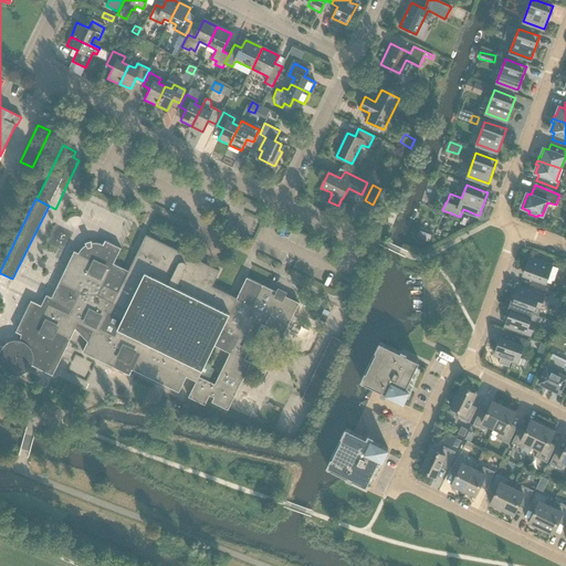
[(365,221),(367,215),(360,211),(357,218),(365,221)]
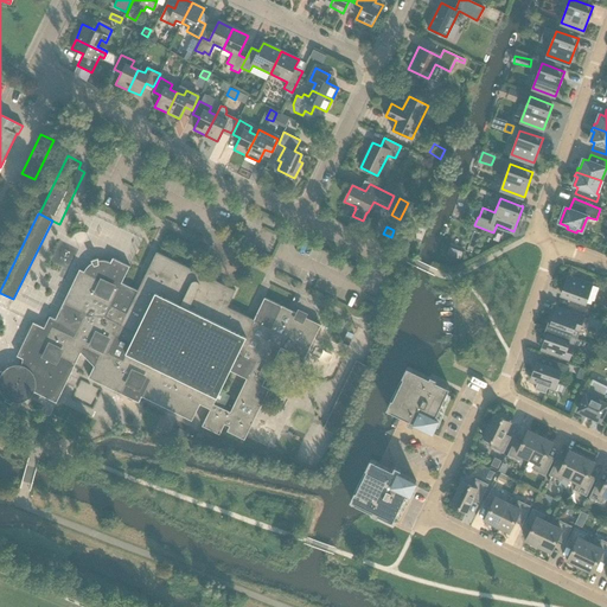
[(447,254),(460,260),(462,251),(449,247),(447,254)]
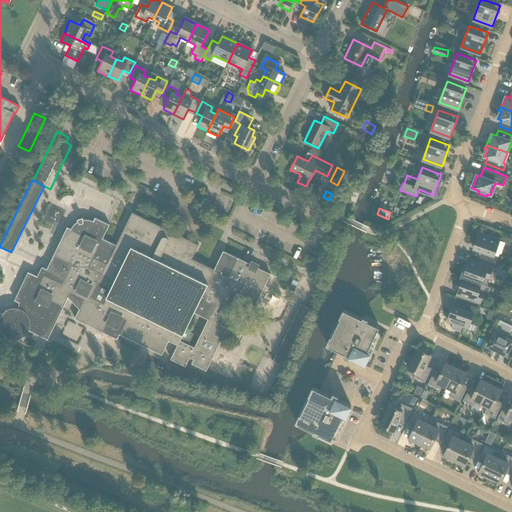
[(257,303),(271,274),(224,251),(215,270),(214,270),(192,259),(199,245),(132,212),(116,245),(103,239),(109,225),(95,218),(93,221),(91,221),(88,220),(85,220),(83,220),(83,218),(77,220),(78,222),(76,223),(74,225),(72,227),(71,229),(67,227),(47,269),(42,267),(37,276),(28,272),(14,300),(19,303),(18,308),(17,308),(12,308),(7,310),(3,313),(2,314),(0,312),(0,327),(1,331),(4,335),(5,336),(4,339),(10,342),(11,339),(16,339),(20,338),(24,336),(27,333),(29,331),(48,340),(68,298),(79,309),(75,319),(117,339),(120,334),(162,355),(169,341),(178,345),(171,359),(185,366),(190,357),(194,359),(192,363),(206,371),(227,328),(221,325),(237,293),(257,303)]
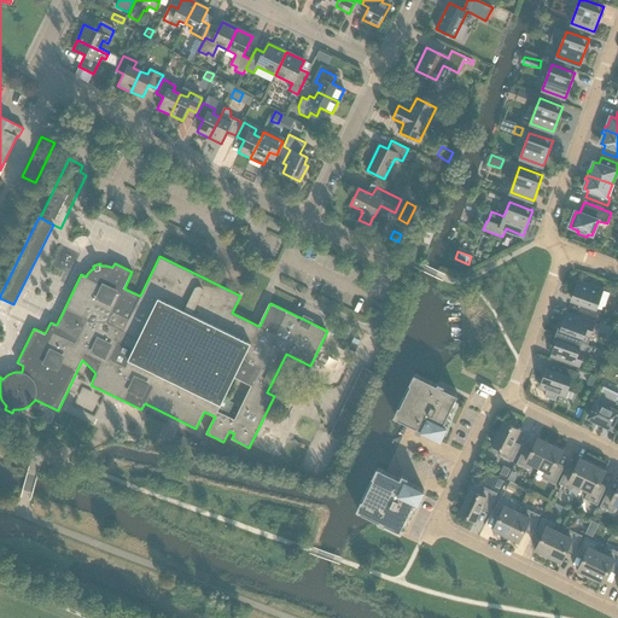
[(578,289),(576,289),(571,299),(587,305),(583,313),(599,318),(601,310),(596,308),(600,297),(598,296),(600,290),(579,283),(578,289)]
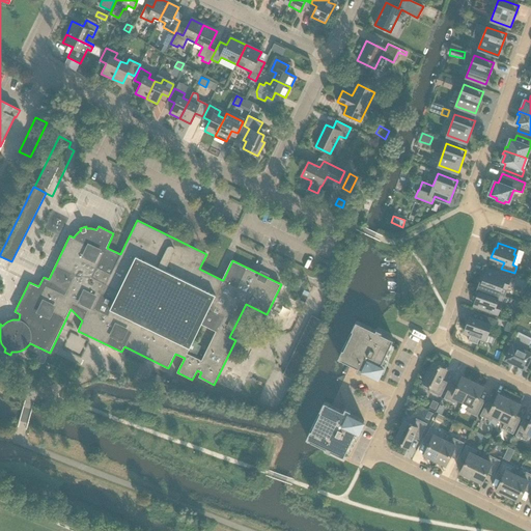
[(478,287),(500,295),(502,287),(506,289),(511,278),(498,273),(496,280),(484,276),(485,275),(484,275),(481,283),(480,282),(478,287)]
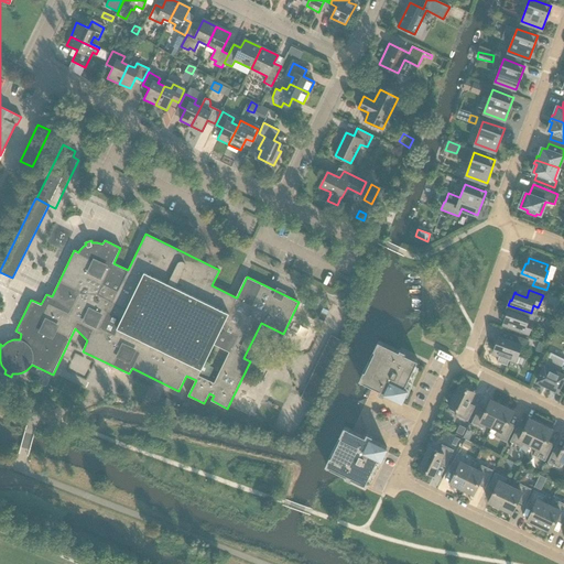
[(535,315),(531,313),(508,305),(507,310),(508,310),(505,320),(506,320),(506,318),(518,323),(516,329),(529,334),(535,315)]
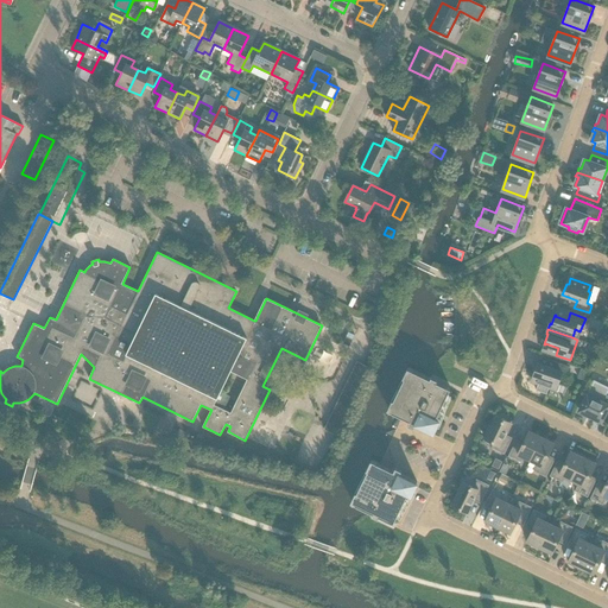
[(537,363),(533,375),(536,375),(533,381),(538,384),(536,390),(546,394),(549,387),(553,388),(556,382),(558,384),(562,373),(567,374),(569,367),(555,361),(552,369),(537,363)]
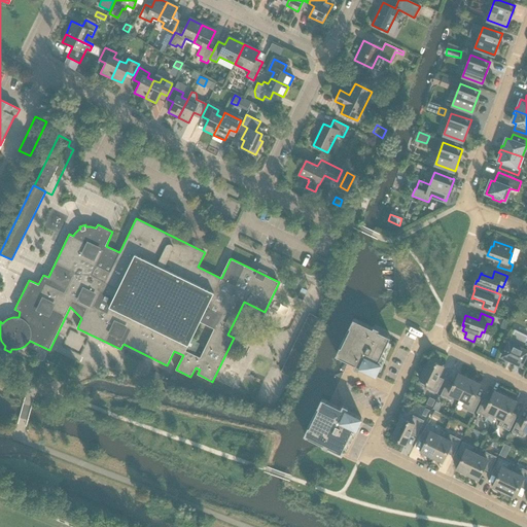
[(390,337),(367,325),(354,319),(337,355),(376,375),(381,363),(378,362),(390,337)]
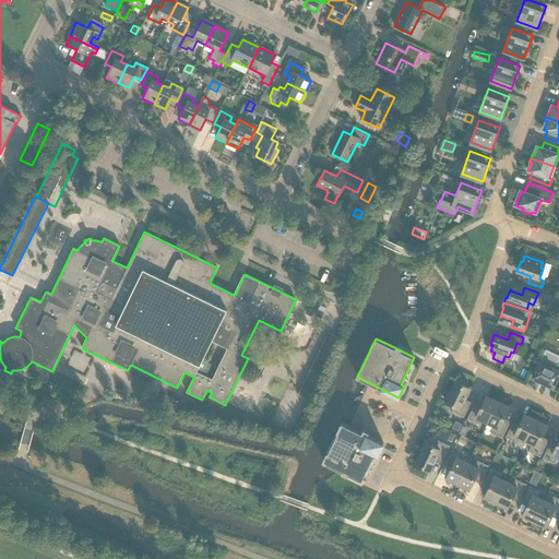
[(533,378),(552,388),(558,373),(558,371),(555,370),(557,365),(547,360),(545,366),(539,363),(533,378)]
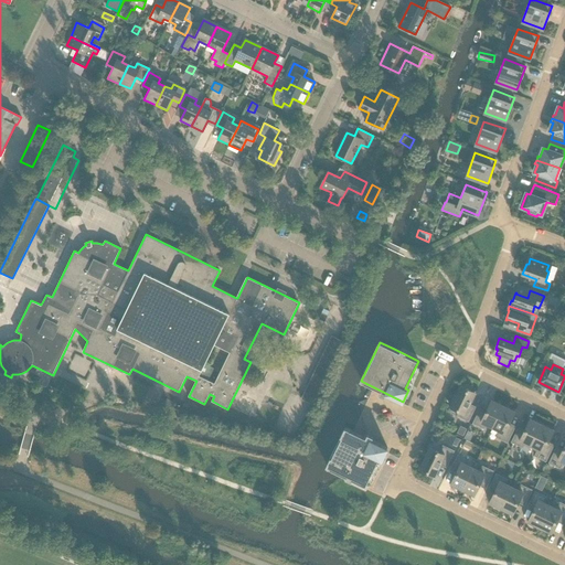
[(459,386),(460,386),(450,407),(450,408),(451,407),(459,411),(457,416),(468,422),(475,408),(468,406),(476,392),(475,391),(473,392),(460,385),(459,386)]
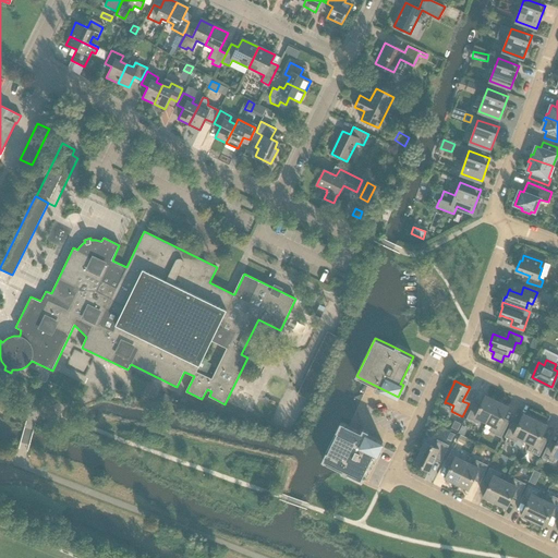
[(481,419),(487,422),(497,401),(486,396),(486,395),(478,409),(472,405),(466,417),(477,424),(481,419)]
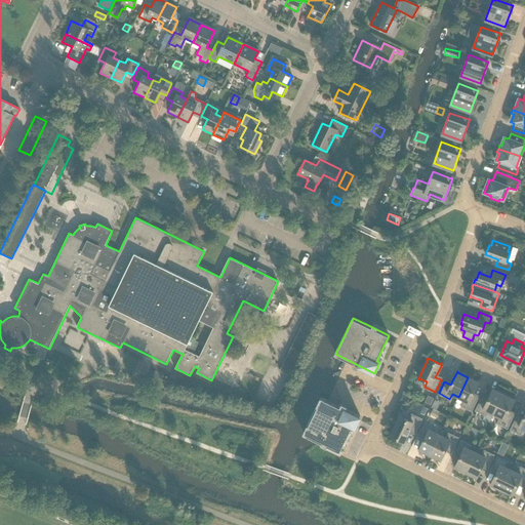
[(468,377),(458,397),(463,400),(460,406),(471,411),(478,398),(472,395),(479,381),(478,381),(478,382),(468,377)]
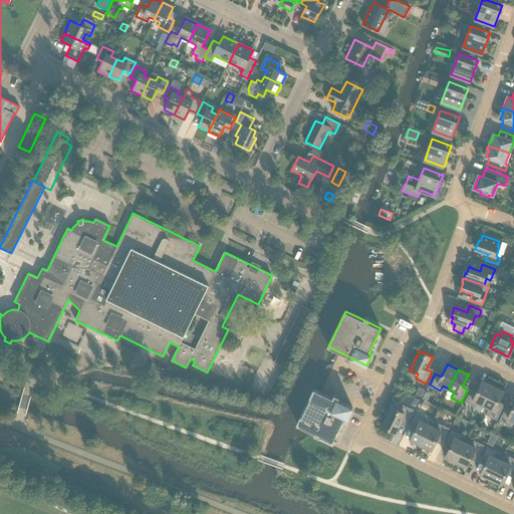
[(484,406),(493,387),(483,381),(483,380),(482,380),(476,394),(471,391),(465,403),(475,408),(478,403),(484,406)]
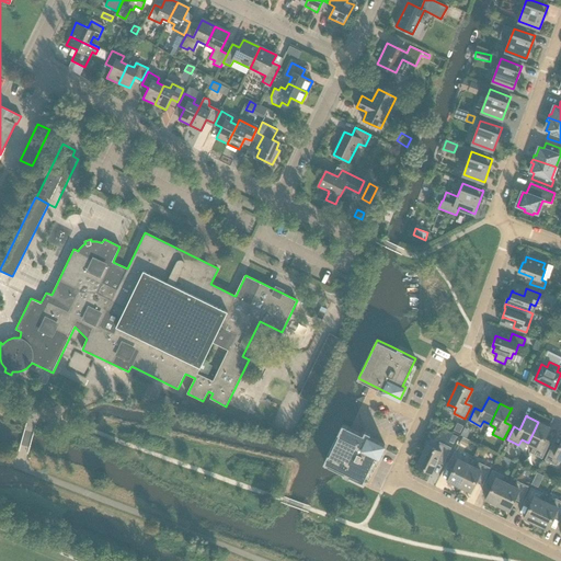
[(549,427),(538,422),(528,443),(534,446),(530,453),(541,458),(549,444),(542,441),(550,426),(549,426),(549,427)]
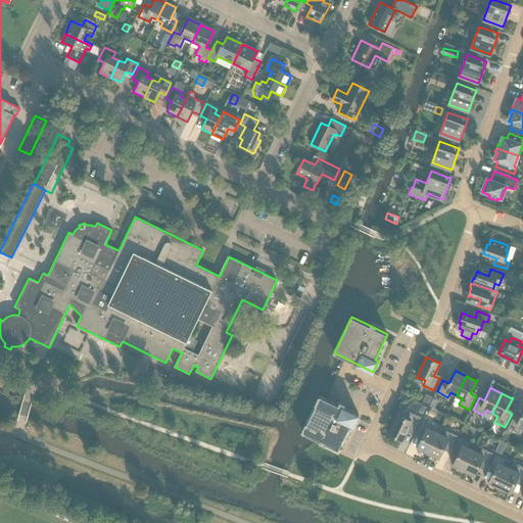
[(423,400),(429,403),(432,396),(426,394),(423,400)]
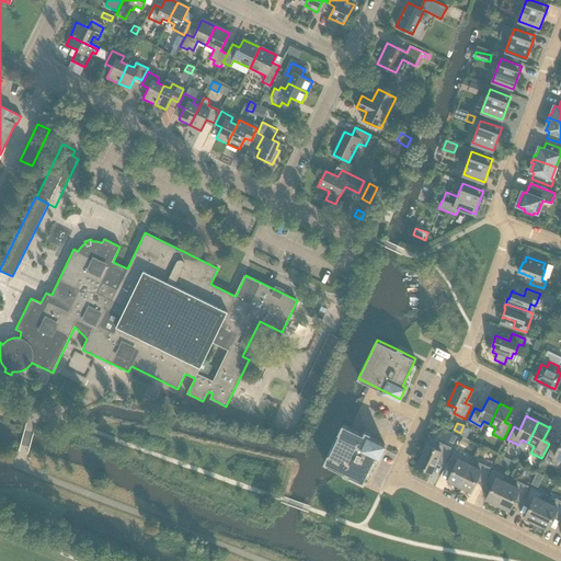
[(385,445),(351,428),(344,425),(324,464),(363,482),(376,455),(379,457),(385,445)]
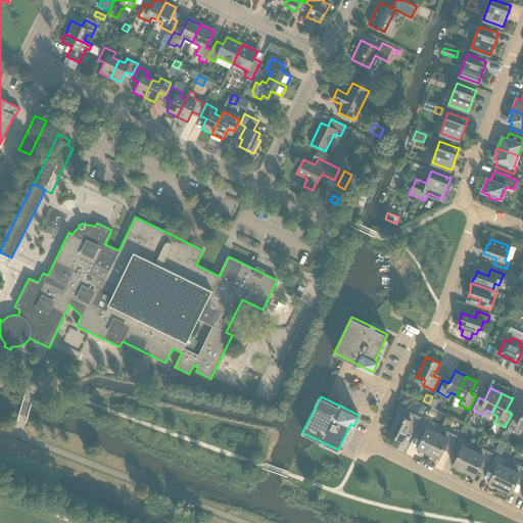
[(423,414),(426,407),(413,400),(410,408),(423,414)]
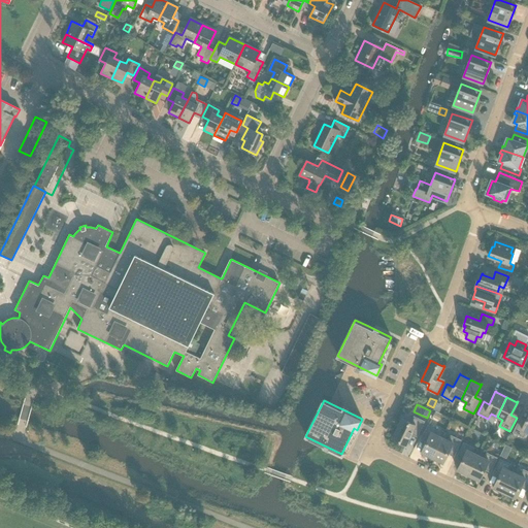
[(449,418),(435,411),(432,418),(446,424),(449,418)]
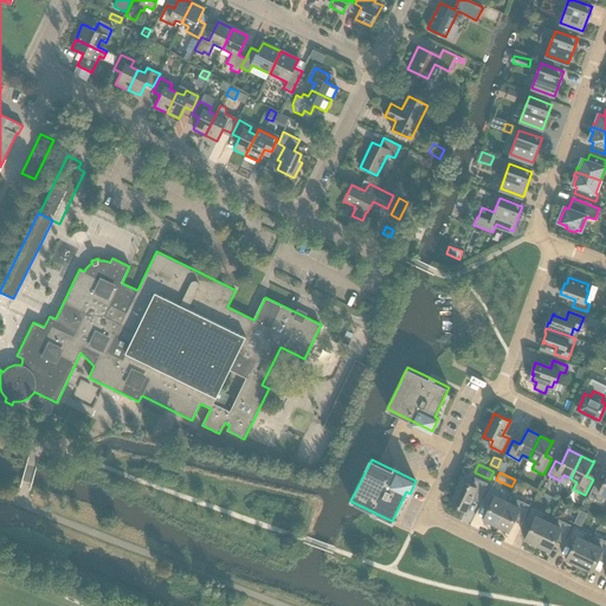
[(604,497),(605,498),(605,477),(603,484),(597,481),(588,497),(601,503),(604,497)]
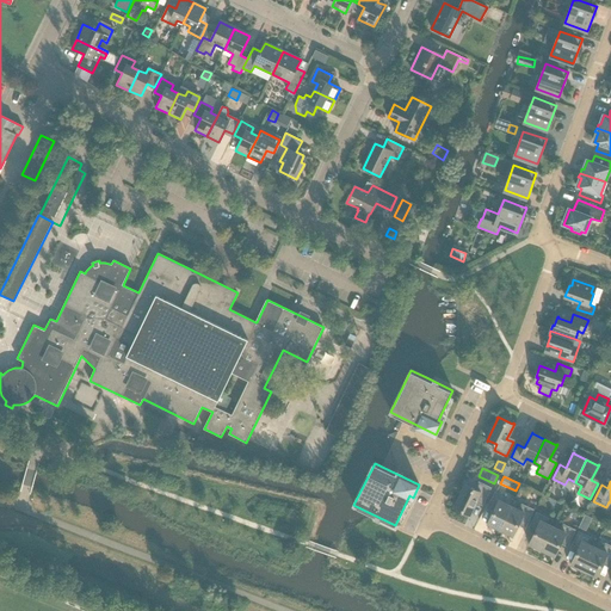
[(455,506),(454,506),(469,514),(469,516),(470,516),(477,501),(485,505),(493,489),(480,482),(476,489),(468,485),(468,483),(456,506),(455,506)]
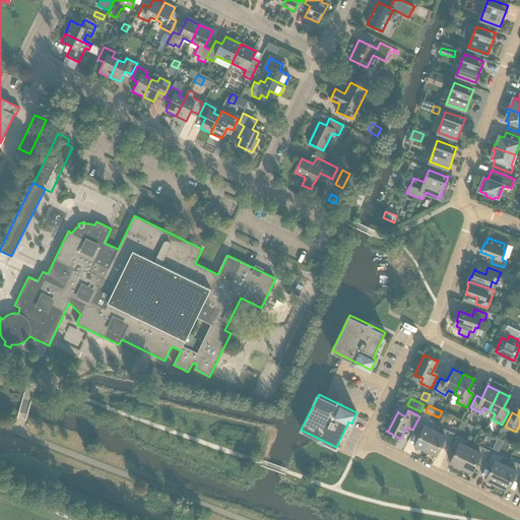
[(426,451),(436,431),(430,429),(433,424),(421,418),(415,431),(421,434),(414,447),(415,447),(416,446),(426,451)]
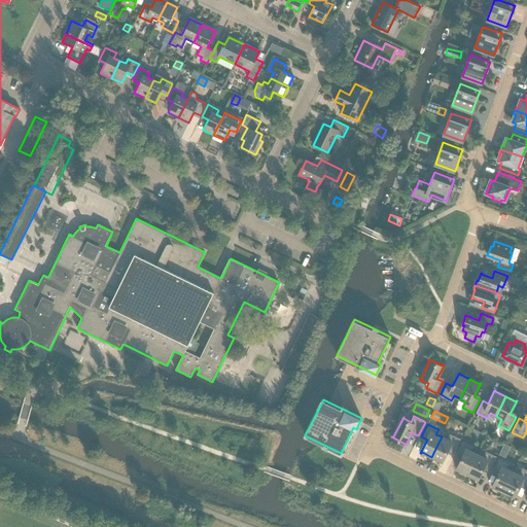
[(448,440),(442,436),(431,457),(442,462),(443,463),(449,450),(455,453),(461,440),(450,434),(448,440)]
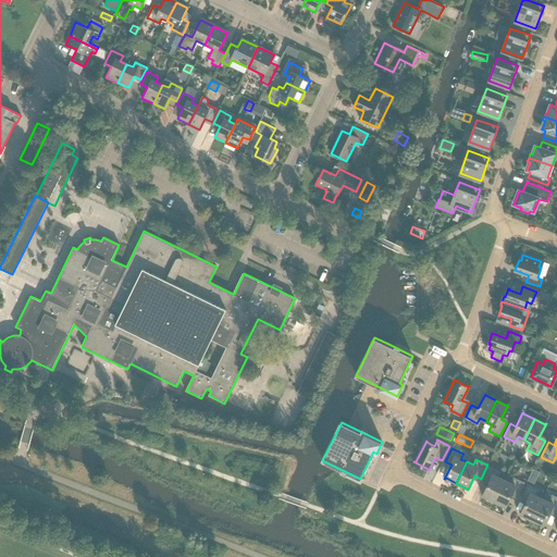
[(483,496),(494,502),(504,480),(498,478),(500,472),(490,467),(483,480),(490,483),(482,496),(483,497),(483,496)]
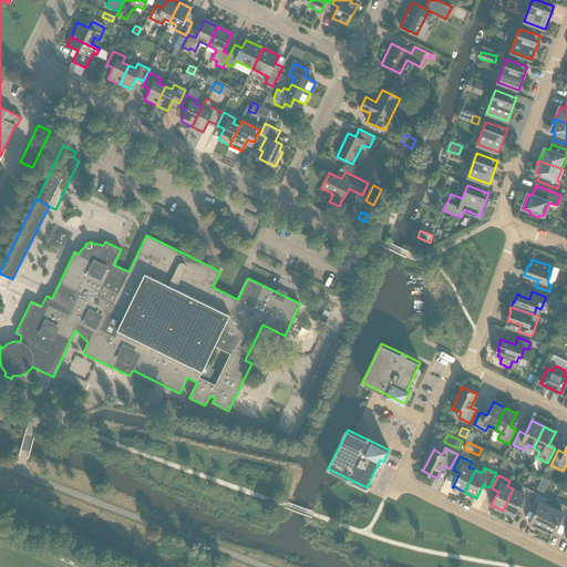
[(513,488),(503,511),(514,516),(515,517),(522,503),(527,506),(535,492),(523,486),(521,492),(513,488)]
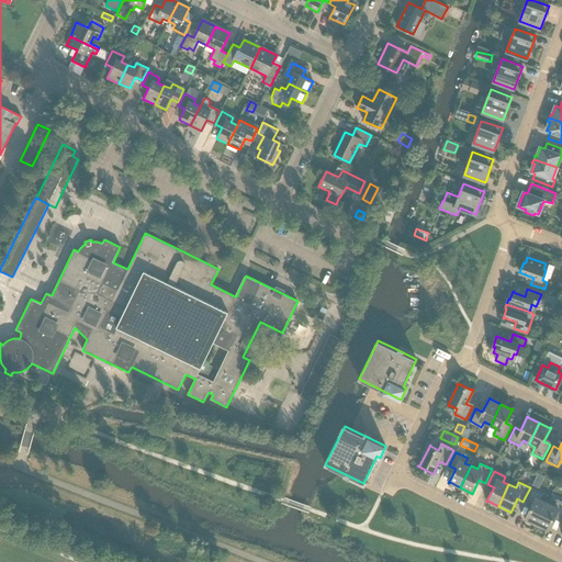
[(537,525),(547,503),(541,501),(544,494),(532,489),(526,503),(532,505),(525,519),(526,520),(526,519),(537,525)]
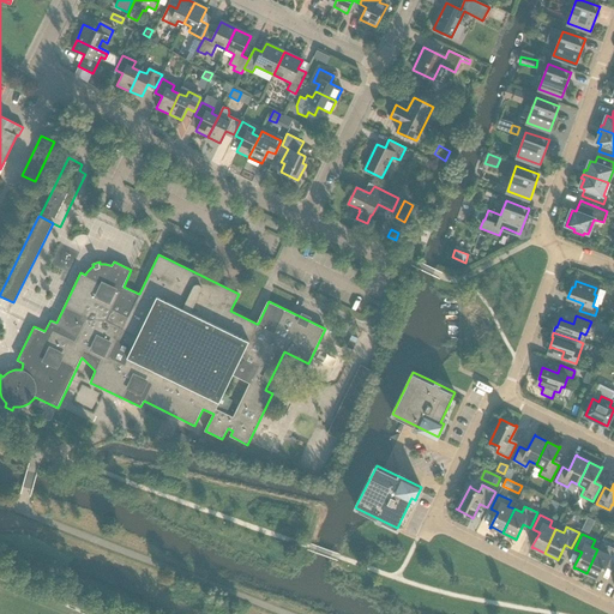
[(606,553),(597,549),(587,573),(599,579),(600,581),(607,565),(613,569),(613,566),(613,548),(609,546),(606,553)]
